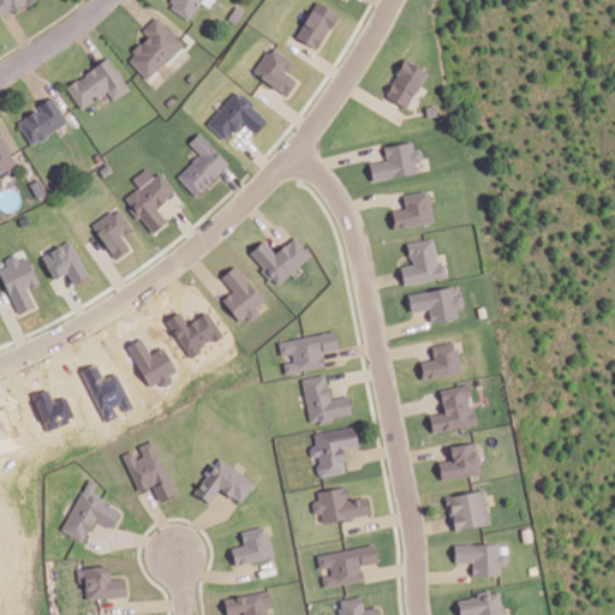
[(0,0),(0,11),(12,4),(13,7),(23,0),(25,0),(28,3),(30,0),(0,0)]
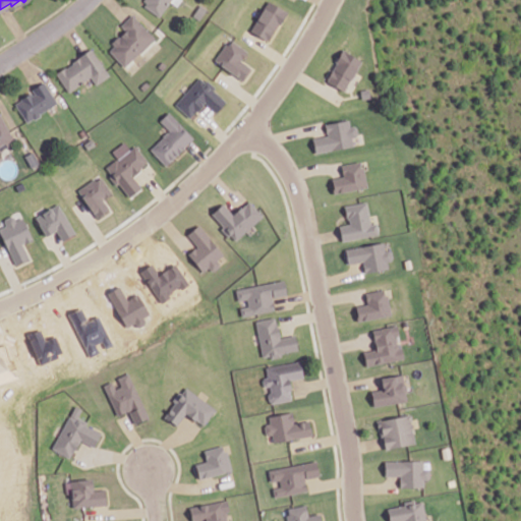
[(148,0),(150,1),(147,4),(160,13),(169,0),(148,0)]
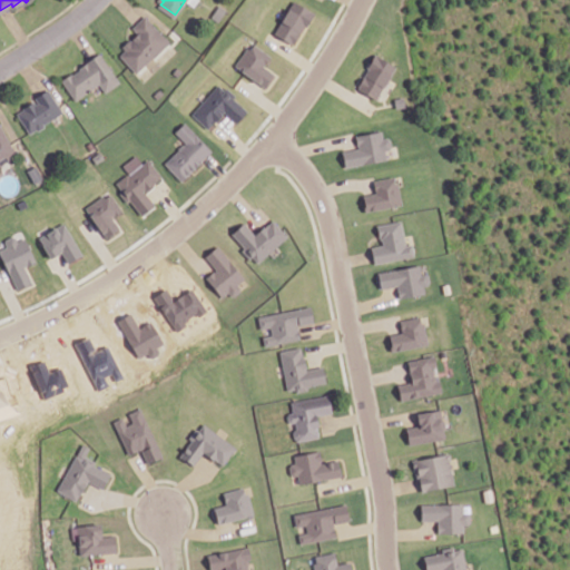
[(274,33),(294,46),(314,13),(294,0),(274,33)]
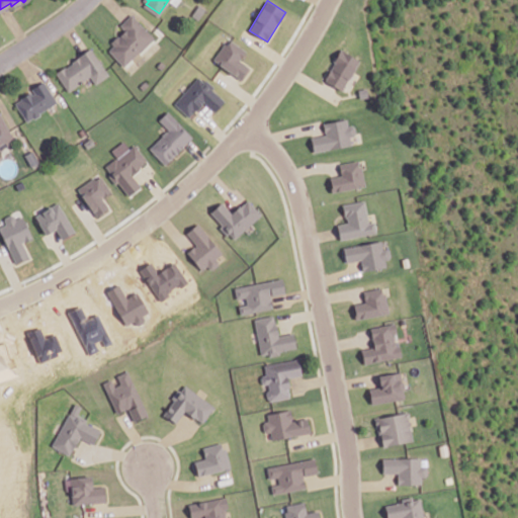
[(192,13),(198,18),(206,7),(199,3),(192,13)]
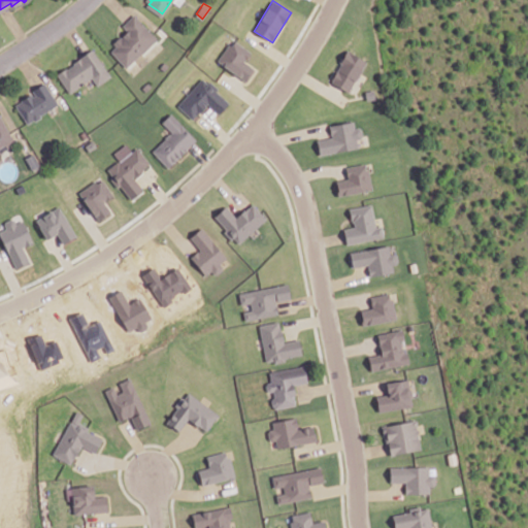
[(134,12),(123,24),(129,30),(122,36),(121,35),(114,41),(119,45),(113,50),(122,59),(128,65),(158,37),(154,33),(134,12)]
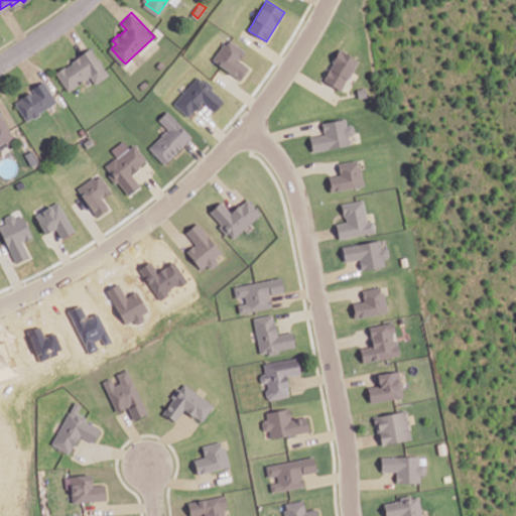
[(248,67),(238,60),(245,50),(228,39),(213,61),(240,79),(248,67)]
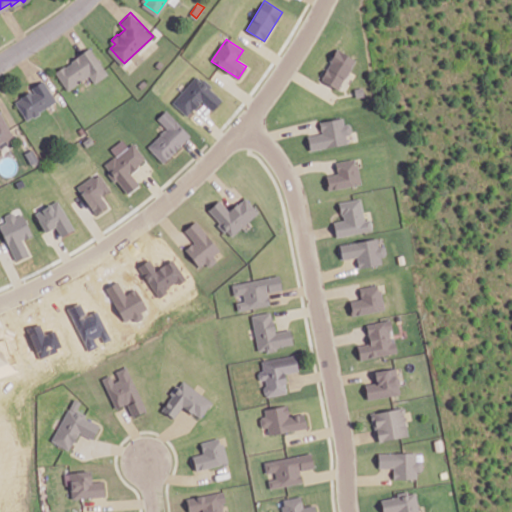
[(89,46),(108,72),(95,81),(89,73),(68,88),(57,70),(89,46)]
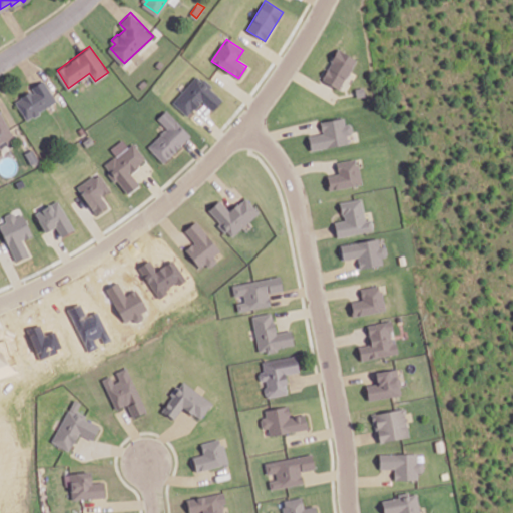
[(356,60),(337,49),(320,80),(339,90),(356,60)]
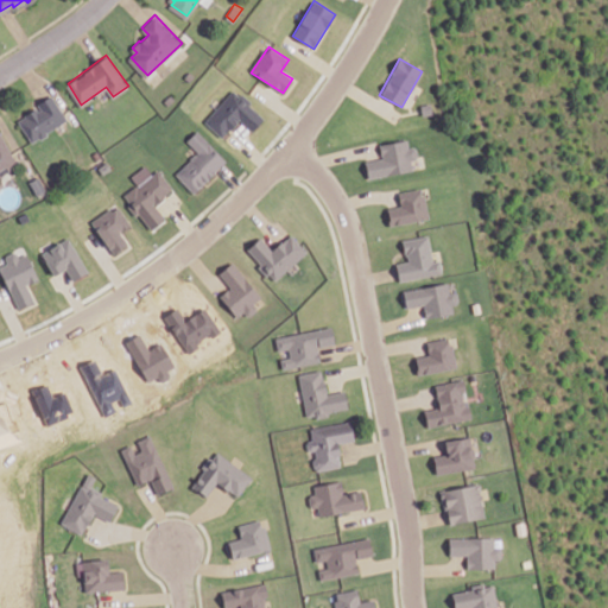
[(185,76),(190,80),(195,74),(189,70),(185,76)]
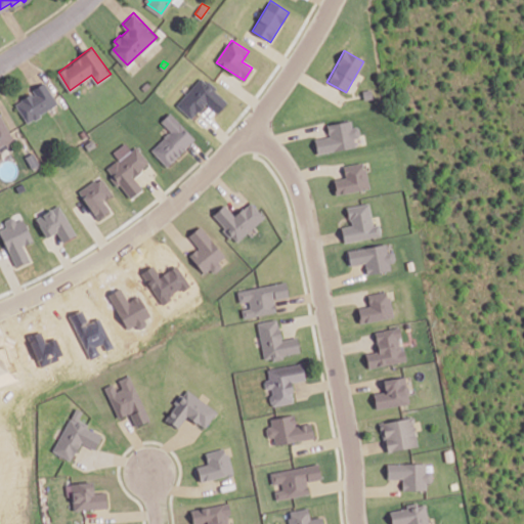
[(228,102),(202,77),(175,104),(190,119),(206,103),(217,114),(228,102)]
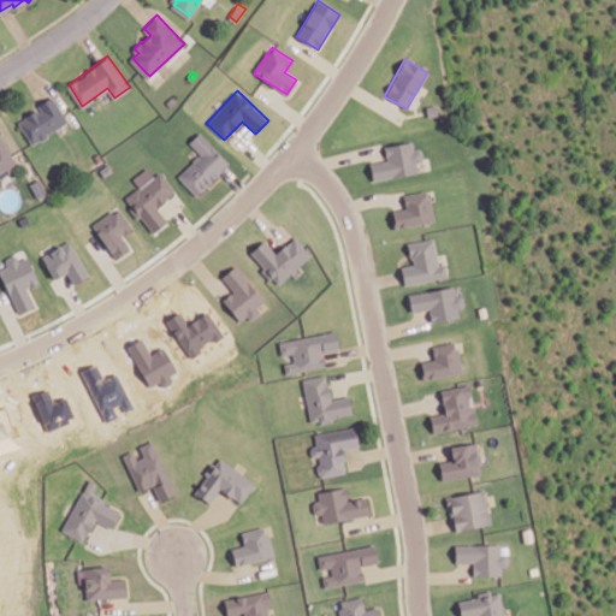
[(167,100),(171,105),(178,99),(173,94),(167,100)]
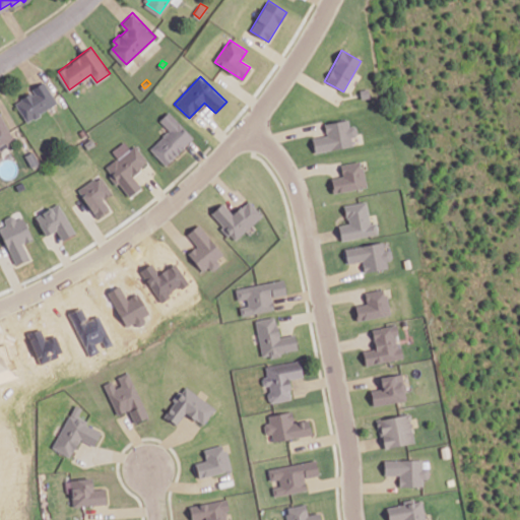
[(34,93),(31,90),(21,96),(22,99),(17,102),(28,119),(35,115),(36,117),(41,114),(40,112),(57,101),(45,80),(33,87),(36,91),(34,93)]
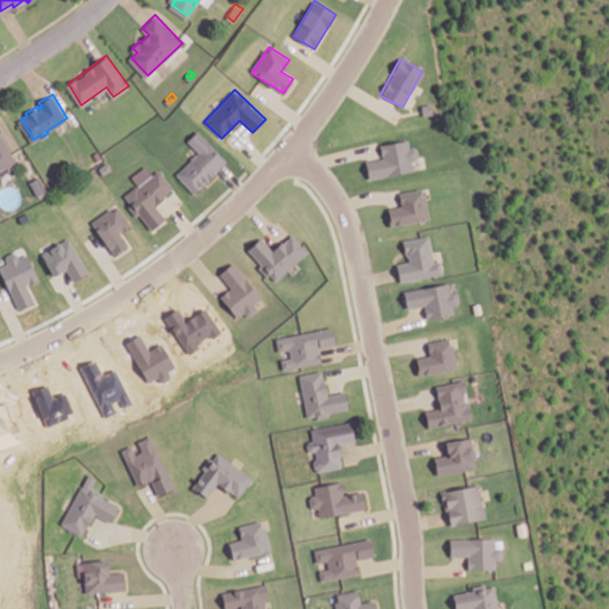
[(199,129),(188,139),(200,151),(179,173),(196,190),(228,159),(199,129)]
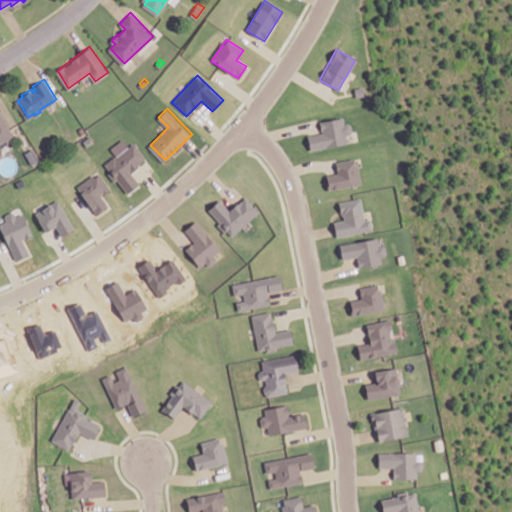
[(0,146),(14,138),(12,135),(0,113),(0,146)]
